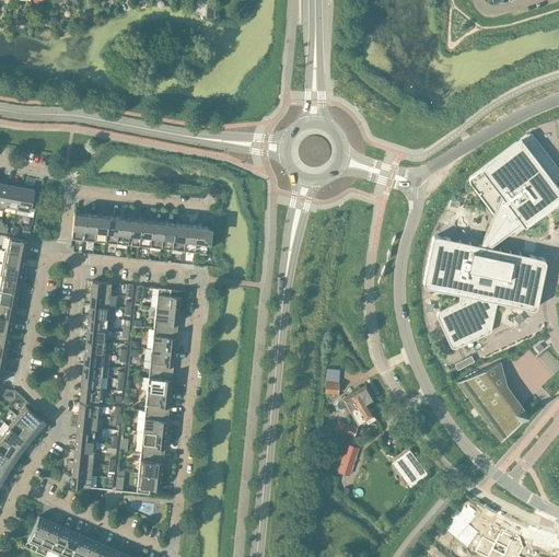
[(470,182),(470,183),(470,185),(472,186),(478,196),(486,205),(488,208),(488,209),(490,207),(495,213),(496,213),(496,215),(495,217),(481,247),(490,250),(509,235),(509,236),(510,238),(512,238),(513,238),(514,238),(516,238),(558,204),(558,188),(556,185),(558,183),(558,170),(550,159),(543,149),(534,139),(533,137),(532,137),(531,136),(528,137),(527,137),(522,141),(472,180),(470,181),(470,182)]
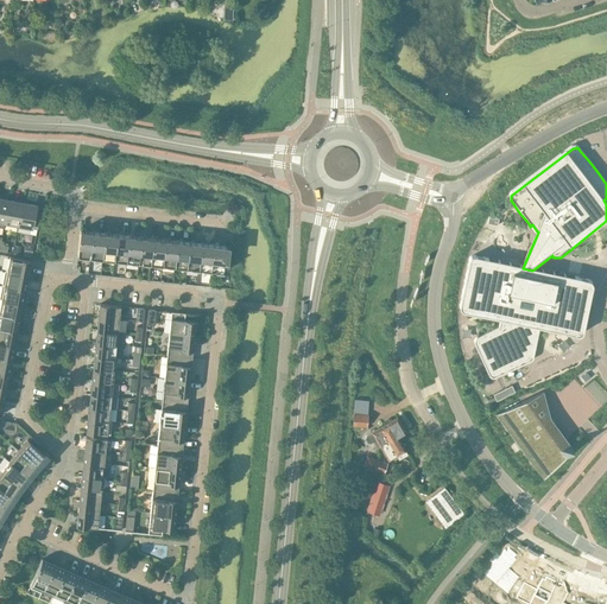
[(6,226),(11,204),(0,201),(0,230),(5,231),(6,226)]
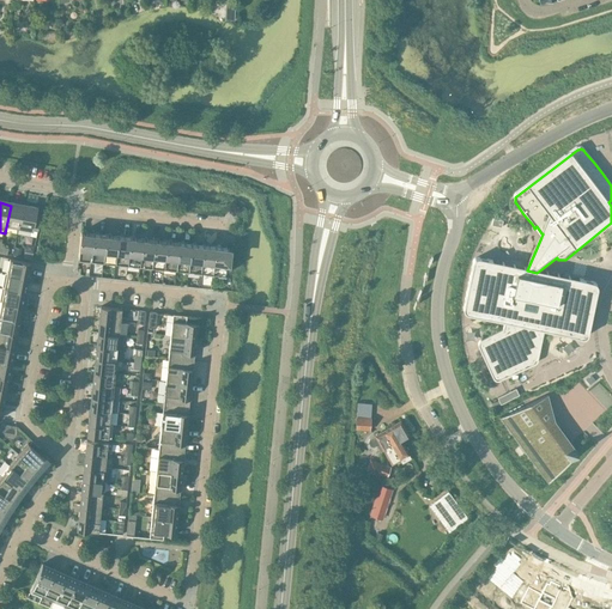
[(19,230),(24,208),(11,206),(6,227),(19,230)]
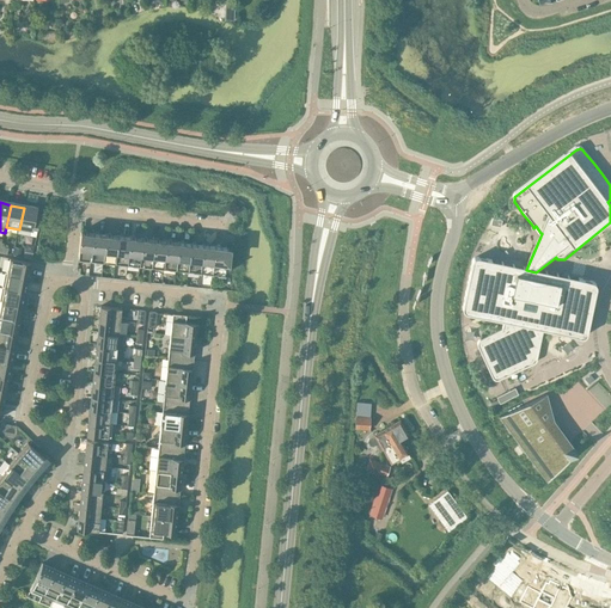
[(36,220),(37,210),(24,208),(19,229),(38,233),(41,221),(36,220)]
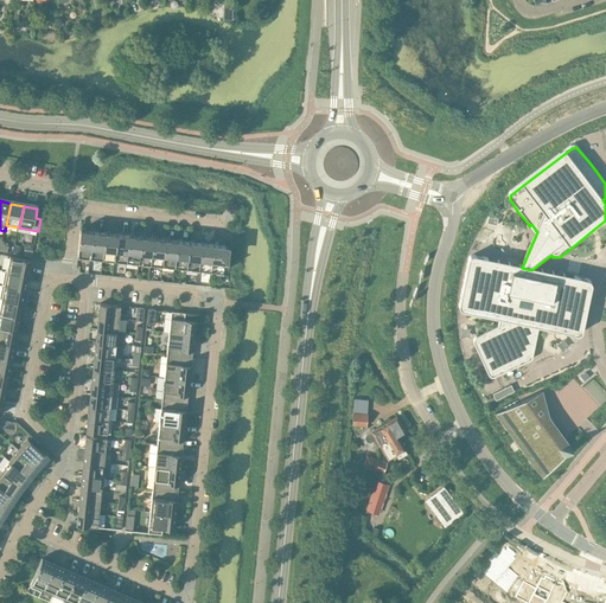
[(91,260),(94,235),(81,232),(78,258),(83,258),(83,260),(91,260)]
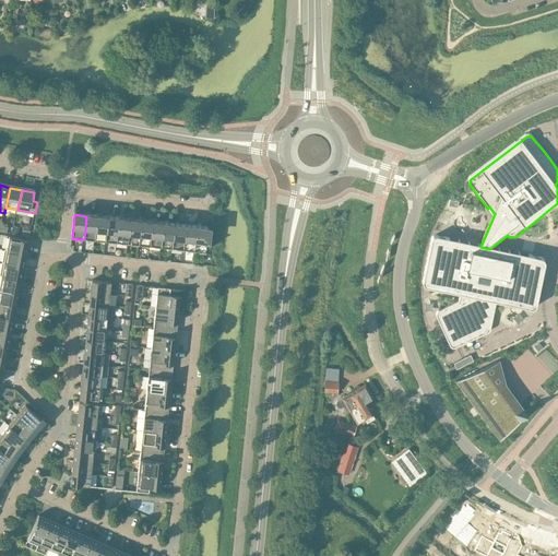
[(95,240),(97,217),(86,216),(84,239),(95,240)]
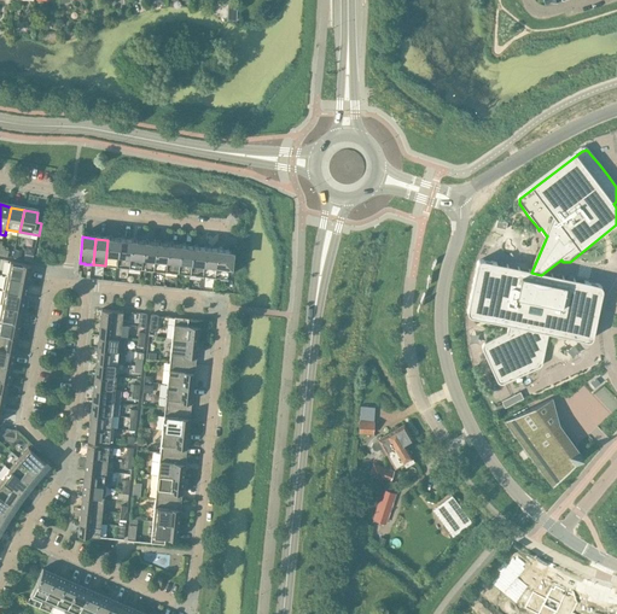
[(117,267),(120,241),(108,240),(105,265),(117,267)]
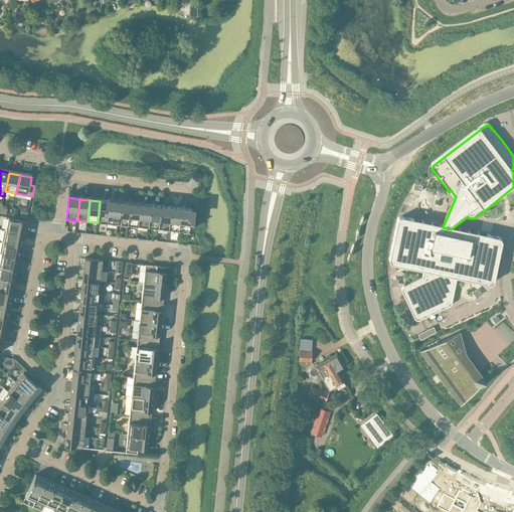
[(108,223),(110,202),(100,201),(98,222),(108,223)]
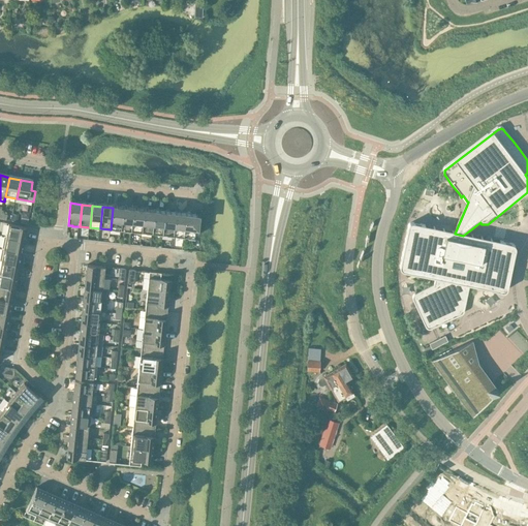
[(121,230),(123,209),(113,208),(111,229),(121,230)]
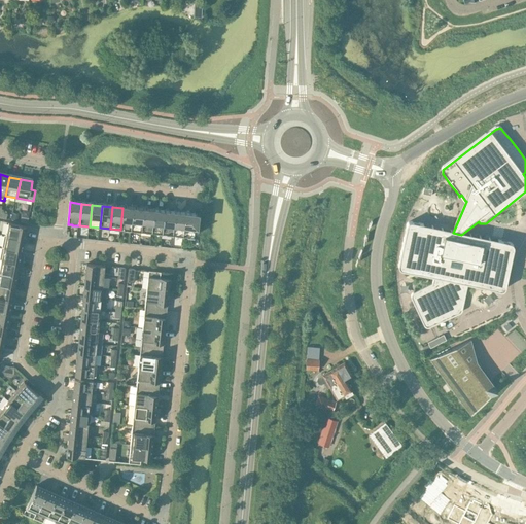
[(131,232),(134,209),(123,208),(120,230),(131,232)]
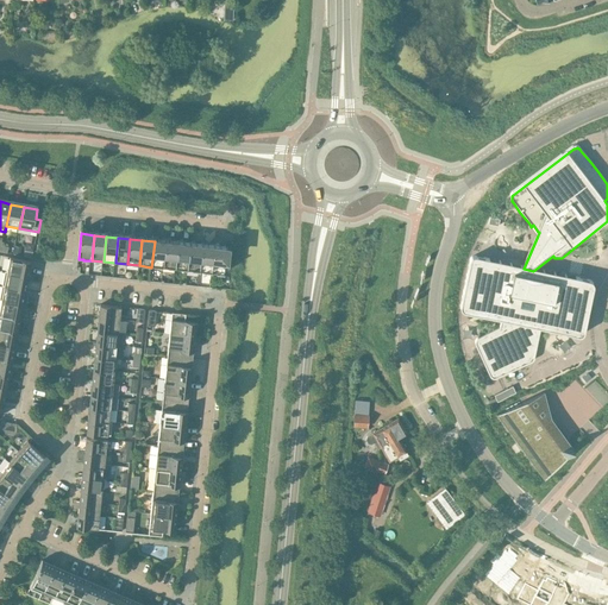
[(163,269),(167,243),(155,241),(151,268),(163,269)]
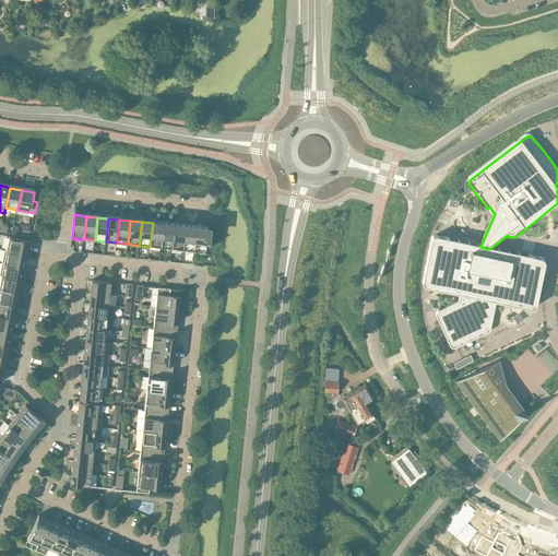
[(162,248),(164,224),(153,223),(150,247),(162,248)]
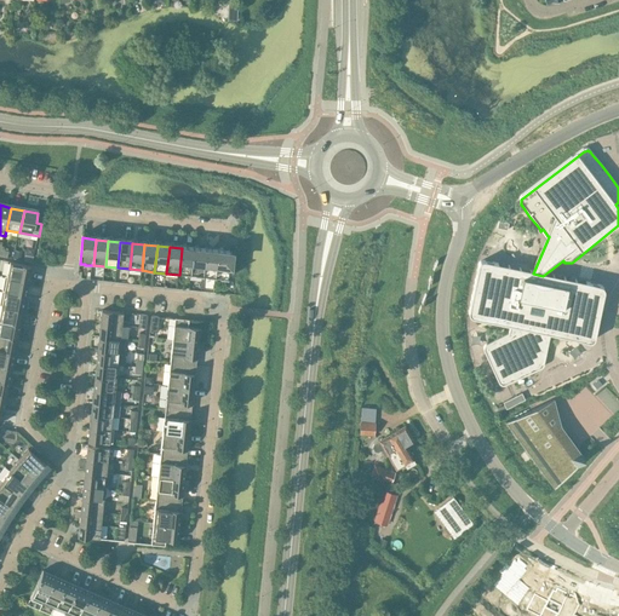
[(191,276),(194,249),(182,248),(179,275),(191,276)]
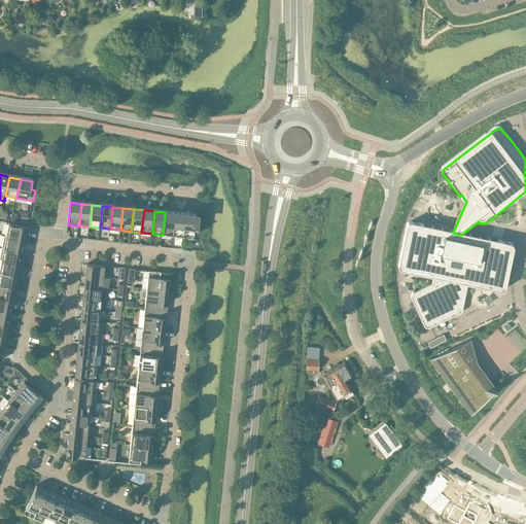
[(173,236),(175,213),(165,212),(163,235),(173,236)]
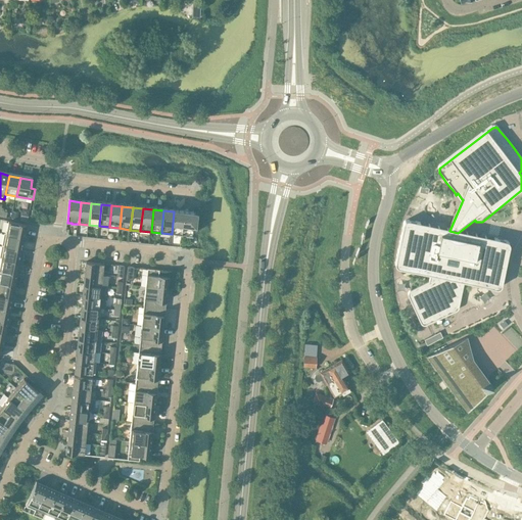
[(182,235),(184,213),(174,211),(172,234),(182,235)]
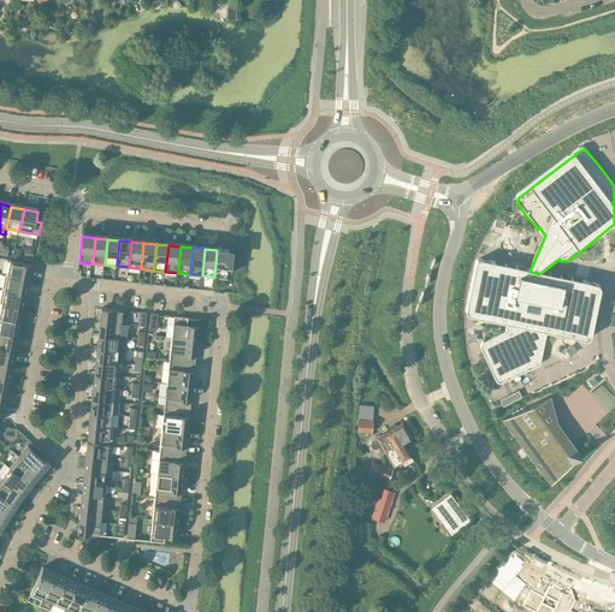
[(228,277),(230,251),(217,250),(214,277),(228,278),(228,277)]
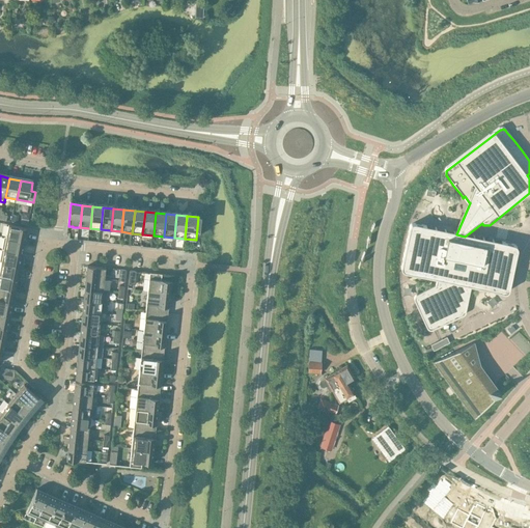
[(402,269),(402,271),(402,272),(403,273),(405,274),(406,275),(415,277),(418,277),(428,279),(438,281),(438,285),(437,288),(424,294),(418,297),(417,298),(416,299),(415,300),(415,301),(415,303),(415,304),(421,315),(427,329),(427,330),(428,331),(429,332),(431,333),(433,333),(434,332),(436,332),(461,321),(464,318),(465,318),(466,317),(467,316),(467,315),(472,289),(472,288),(474,289),(496,294),(504,296),(506,296),(507,296),(509,295),(509,294),(510,292),(519,253),(519,251),(518,250),(518,249),(517,248),(514,247),(513,247),(503,245),(465,237),(456,234),(427,229),(423,228),(416,226),(415,226),(413,227),(412,227),(411,228),(411,230),(410,233),(407,250),(402,269)]
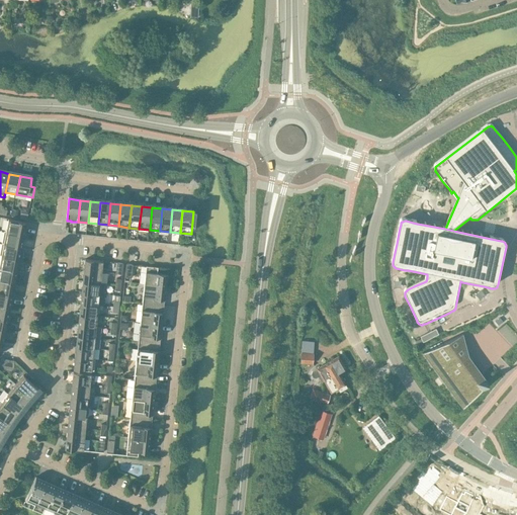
[(24,237),(27,225),(9,222),(7,234),(24,237)]
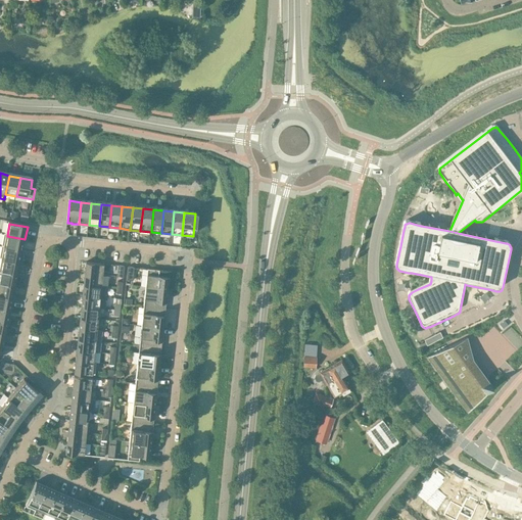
[(25,239),(7,236),(5,235),(2,247),(22,251),(25,239)]
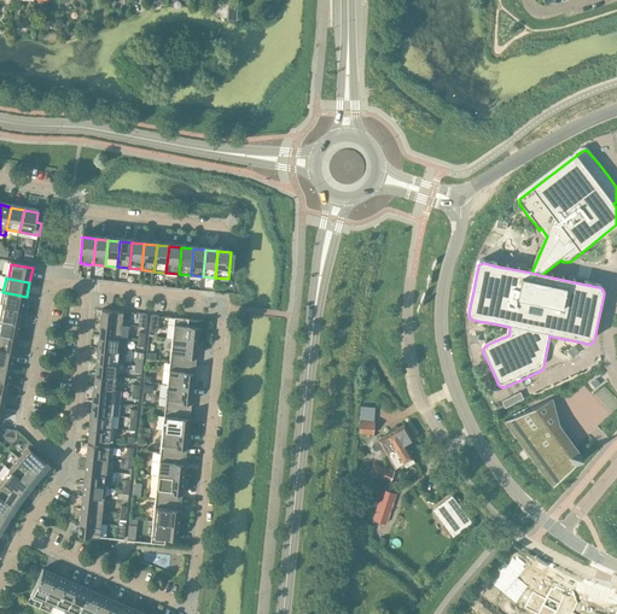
[(24,311),(27,297),(3,292),(0,307),(3,308),(24,311)]
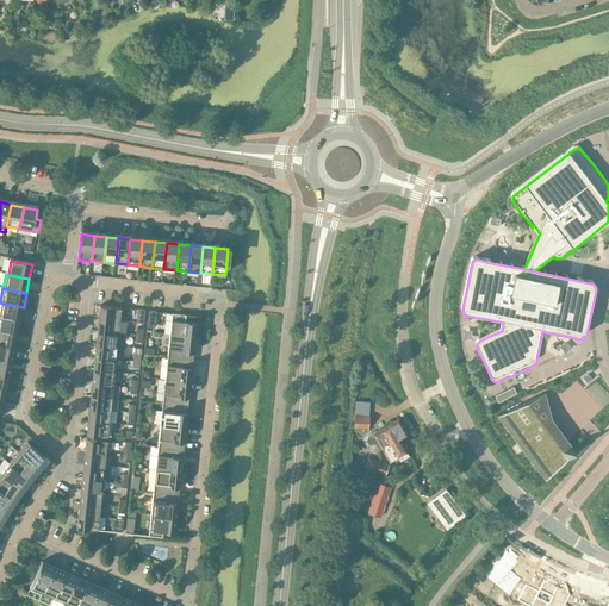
[(0,317),(20,322),(24,307),(2,304),(0,314),(0,317)]
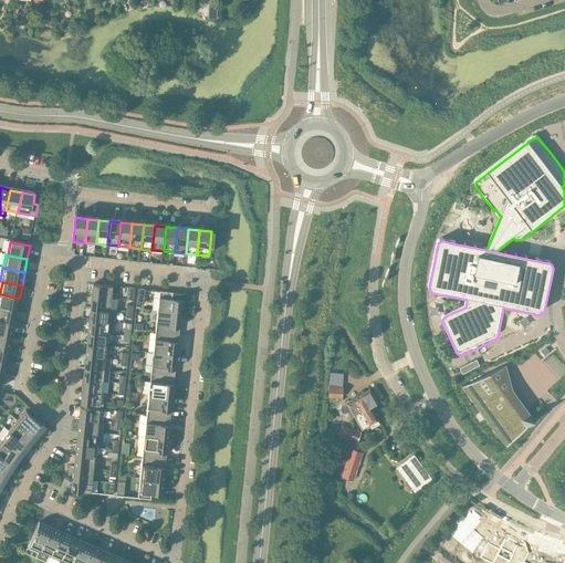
[(112,301),(114,289),(94,287),(93,299),(112,301)]
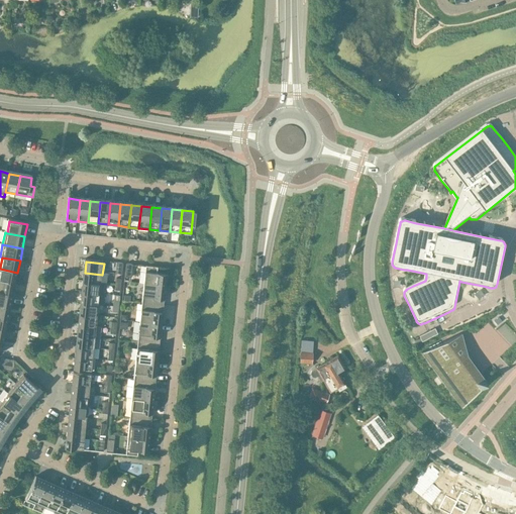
[(158,275),(159,270),(146,268),(144,286),(167,288),(168,276),(158,275)]
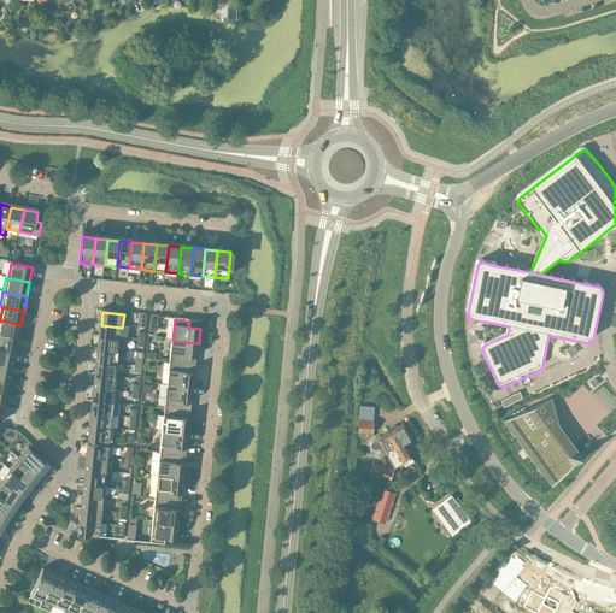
[(0,335),(18,340),(21,325),(0,320),(0,335)]
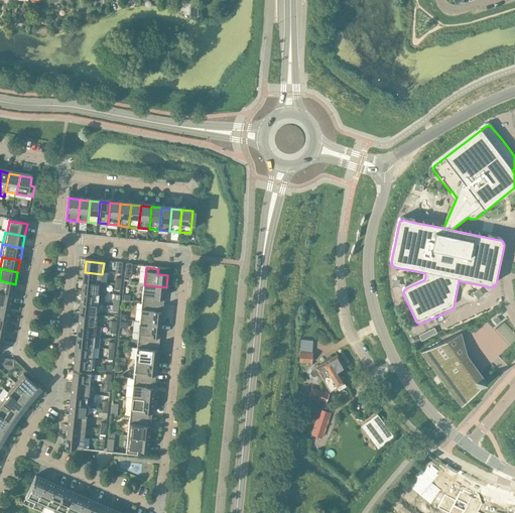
[(101,284),(102,274),(85,272),(83,283),(101,284)]
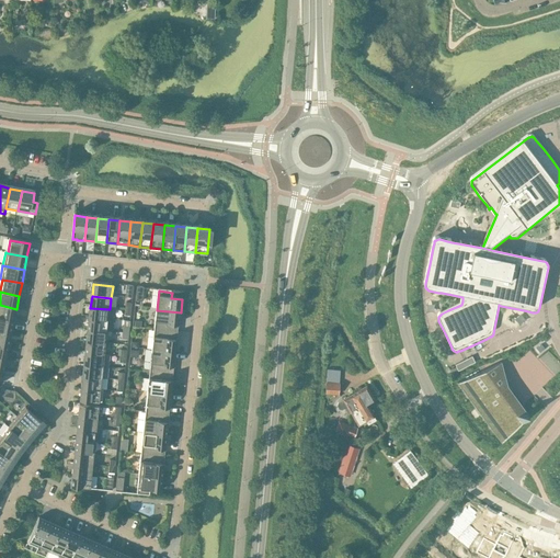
[(0,319),(14,321),(16,309),(0,305),(0,319)]
